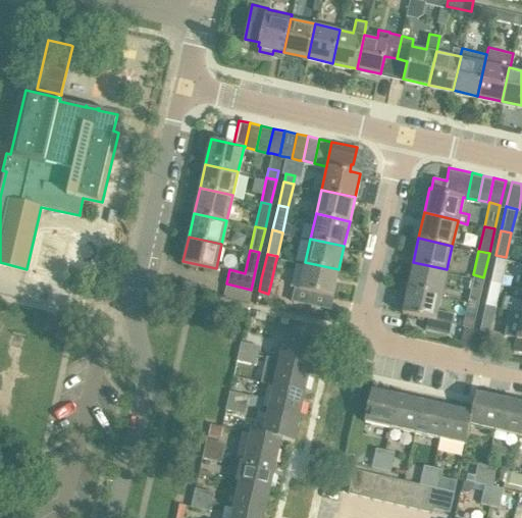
[(496,255),(489,278),(501,281),(506,257),(496,255)]
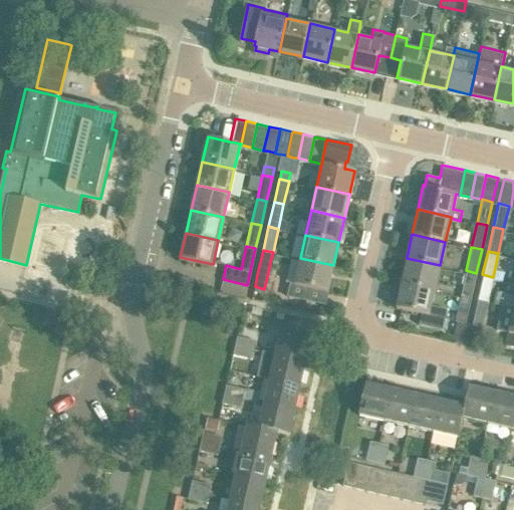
[(290,282),(288,293),(306,297),(308,286),(327,290),(333,265),(300,258),(294,283),(290,282)]
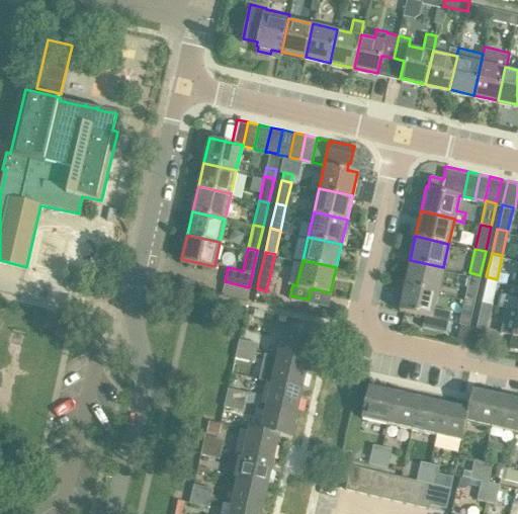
[(410,260),(405,283),(438,291),(443,267),(410,260)]
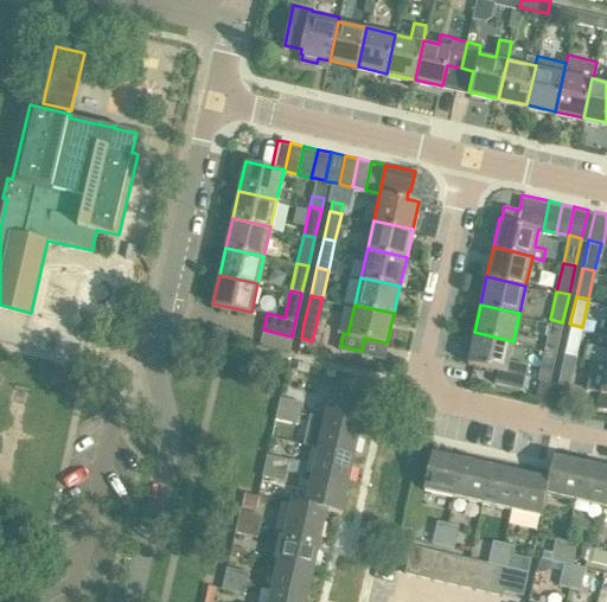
[(550,319),(544,347),(556,351),(562,322),(550,319)]
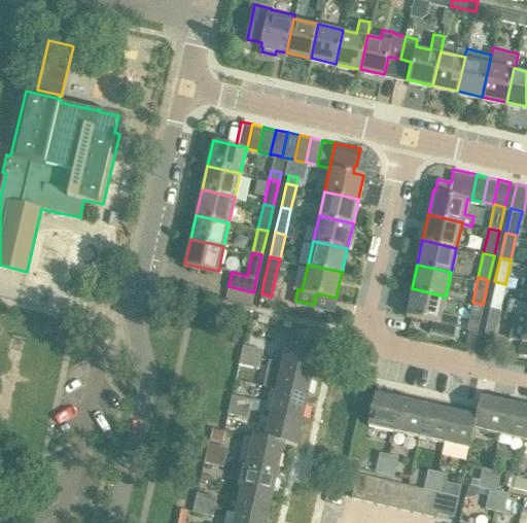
[(186,281),(184,288),(197,291),(199,284),(186,281)]
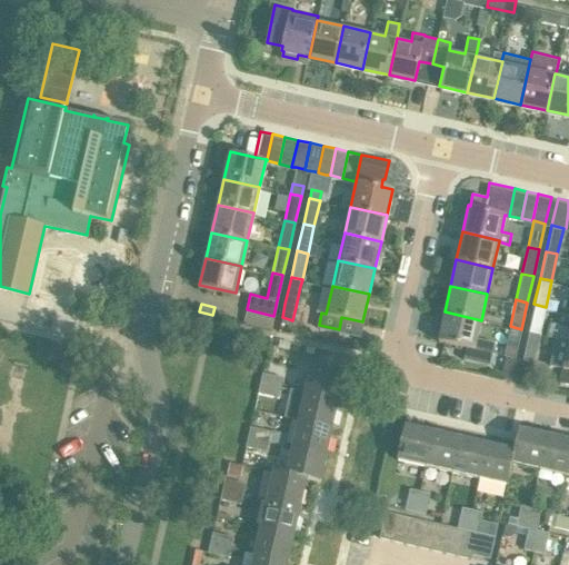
[(533,304),(528,330),(539,334),(546,307),(533,304)]
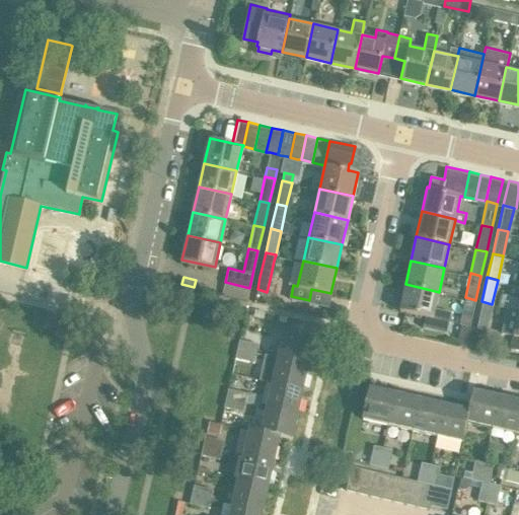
[(399,285),(397,297),(398,298),(401,299),(399,308),(426,314),(423,326),(447,332),(451,311),(435,307),(439,292),(405,284),(405,285),(401,284),(399,285)]
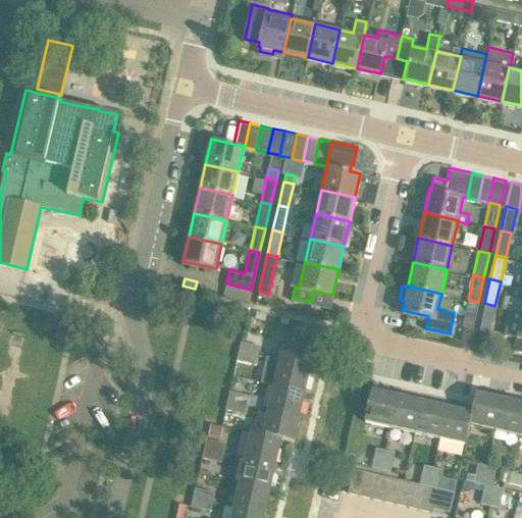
[(462,324),(472,326),(478,302),(468,299),(462,324)]
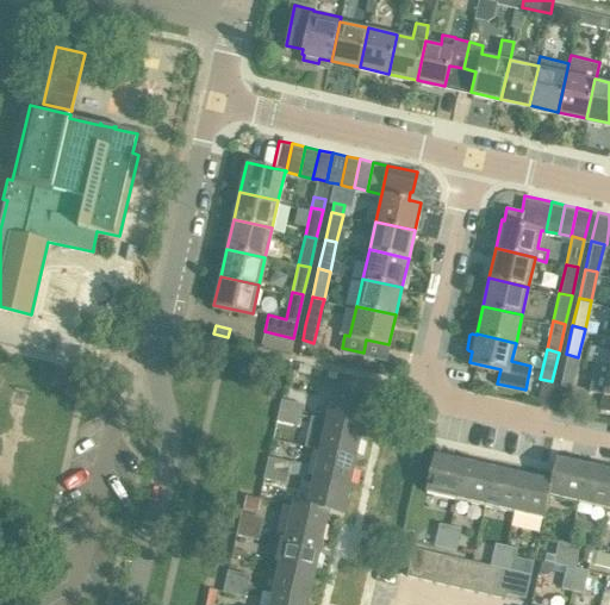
[(566,354),(559,382),(572,386),(578,357),(566,354)]
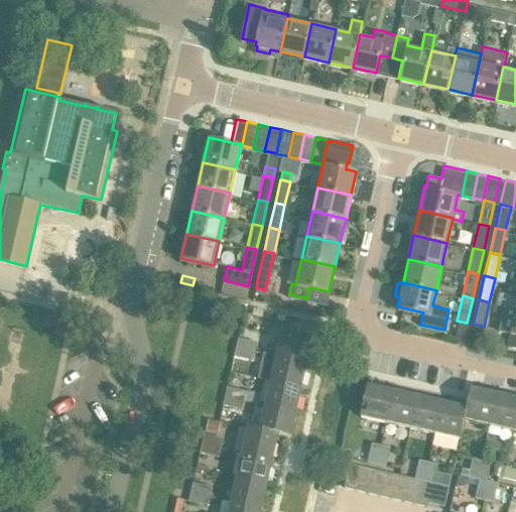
[(507,345),(515,346),(515,307),(515,308),(507,345)]
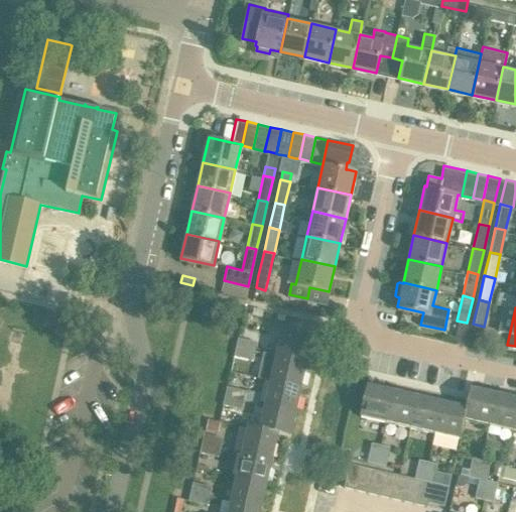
[(282,330),(276,354),(306,362),(312,337),(282,330)]
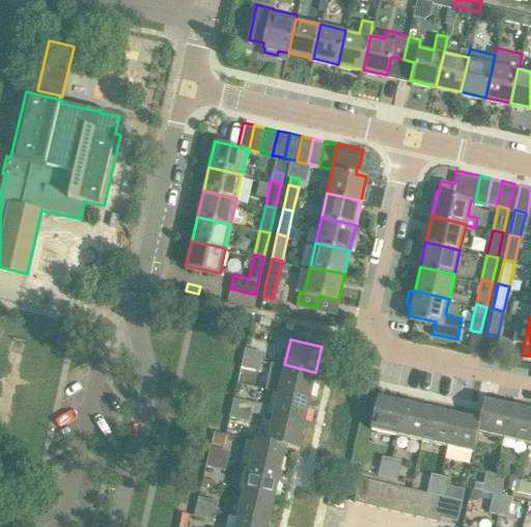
[(264,351),(245,347),(243,356),(262,360),(264,351)]
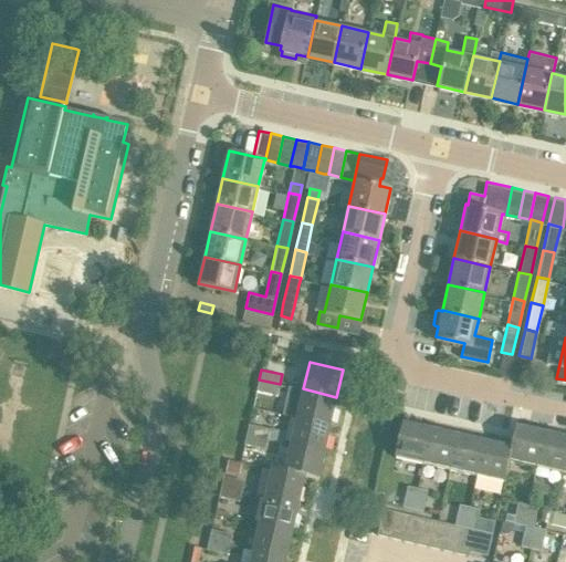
[(257,389),(278,394),(280,384),(259,380),(257,389)]
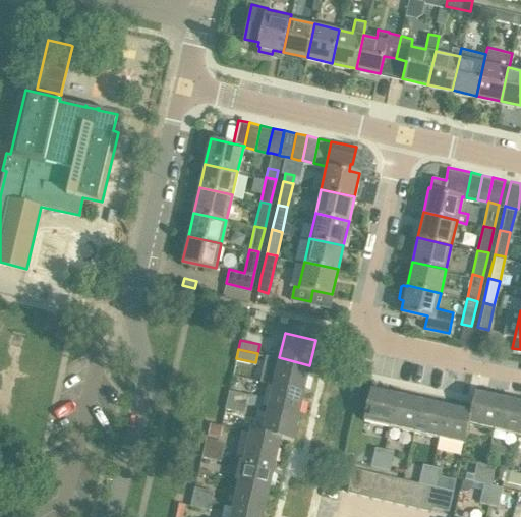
[(279,357),(273,382),(303,390),(309,365),(279,357)]
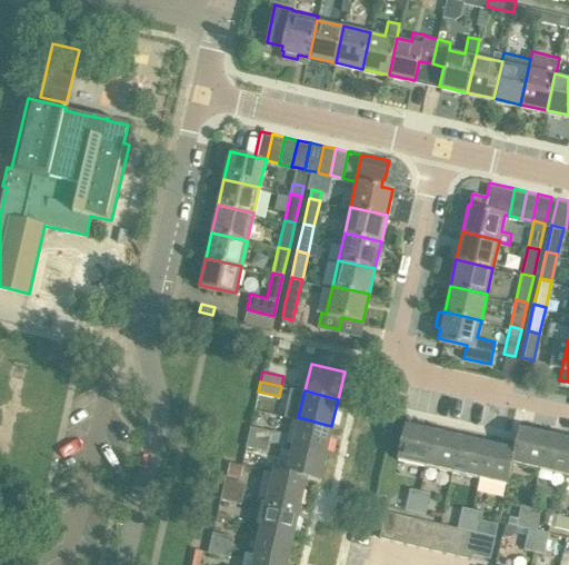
[(298,417),(292,445),(326,453),(331,426),(298,417)]
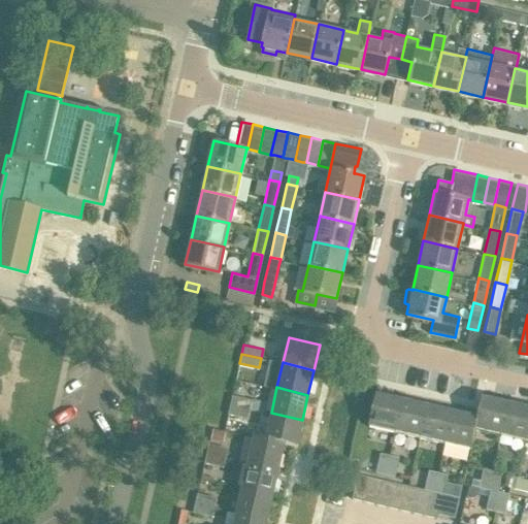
[(230,402),(250,407),(252,398),(232,394),(230,402)]
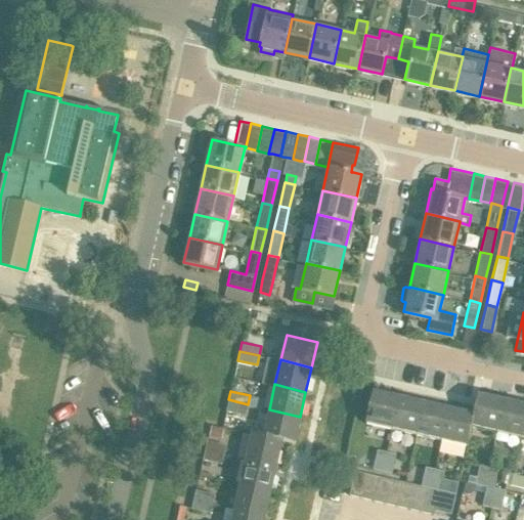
[(366,422),(391,427),(397,396),(373,391),(366,422)]
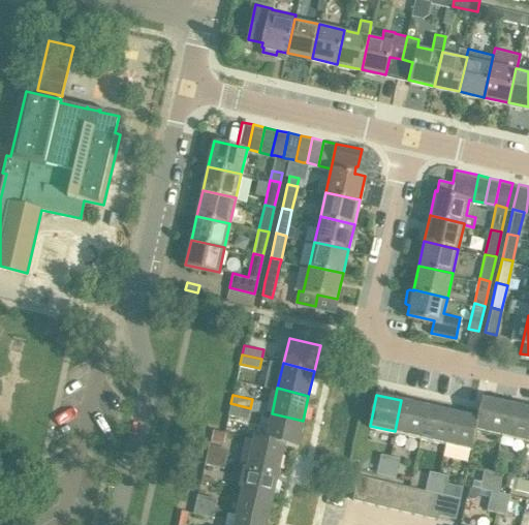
[(480,406),(477,418),(475,429),(502,435),(508,403),(483,397),(480,406)]
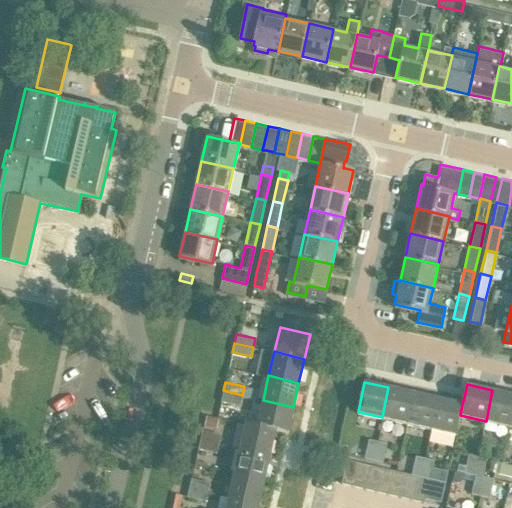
[(382,417),(406,423),(412,393),(388,387),(382,417)]
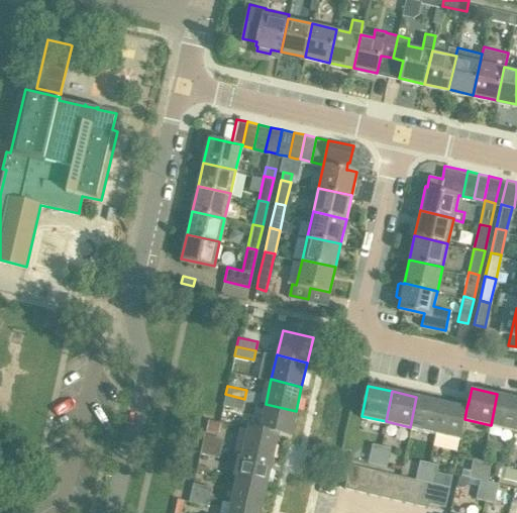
[(244,399),(225,394),(223,404),(242,408),(244,399)]
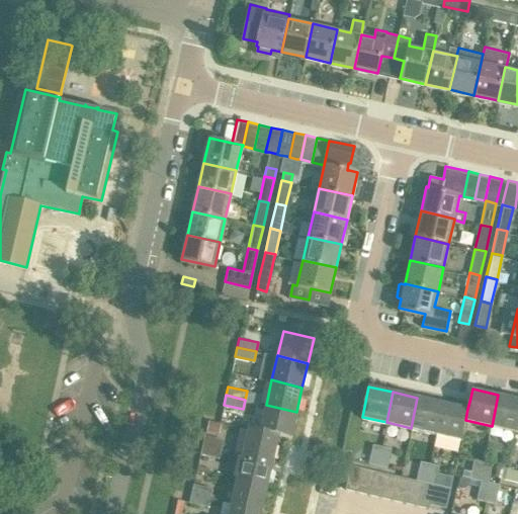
[(492,426),(516,431),(517,420),(517,399),(498,395),(492,426)]
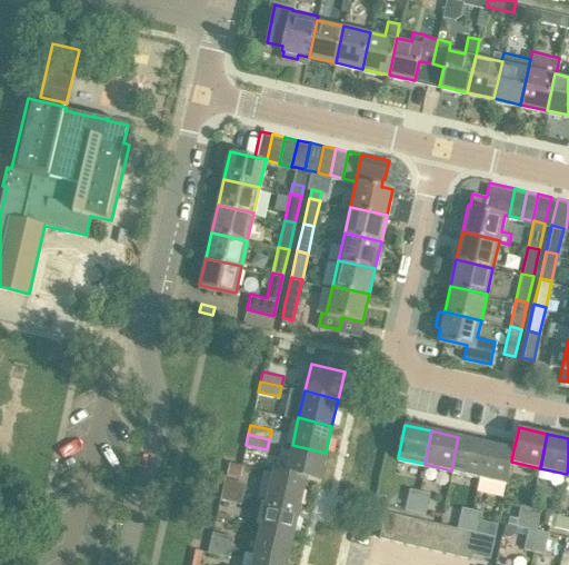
[(451,471),(479,476),(486,443),(458,437),(451,471)]
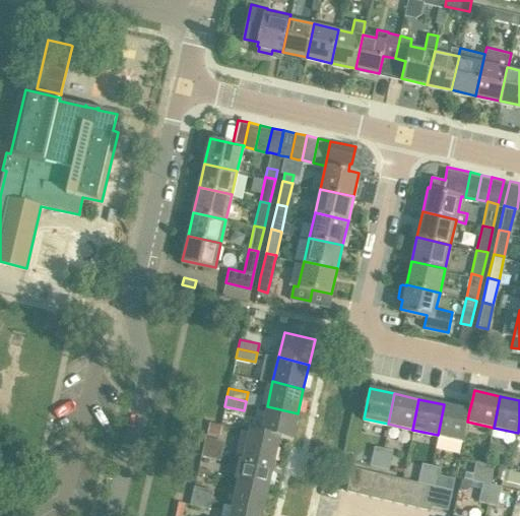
[(463,441),(467,422),(469,410),(444,404),(438,435),(463,441)]
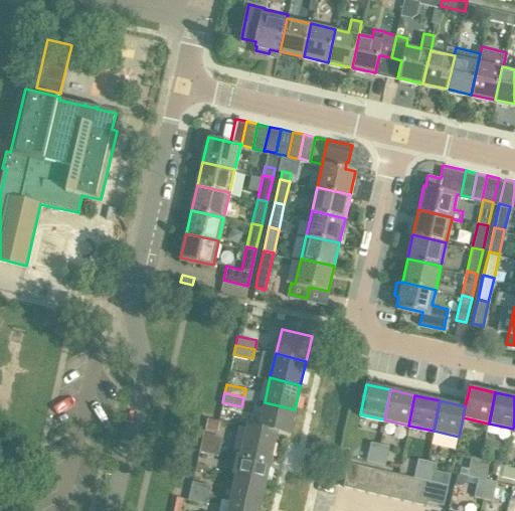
[(265,402),(259,428),(278,432),(289,435),(295,409),(265,402)]
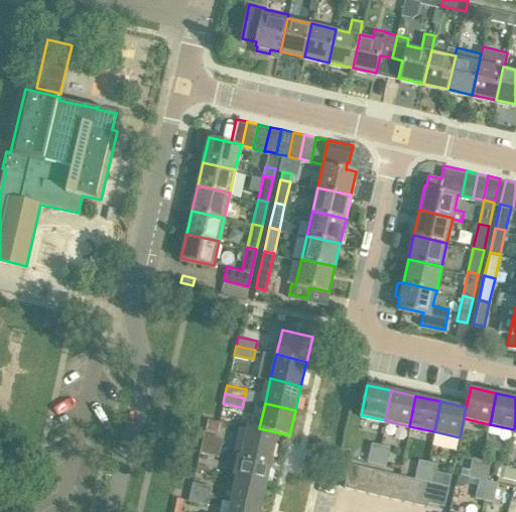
[(218,429),(220,419),(208,416),(206,426),(218,429)]
